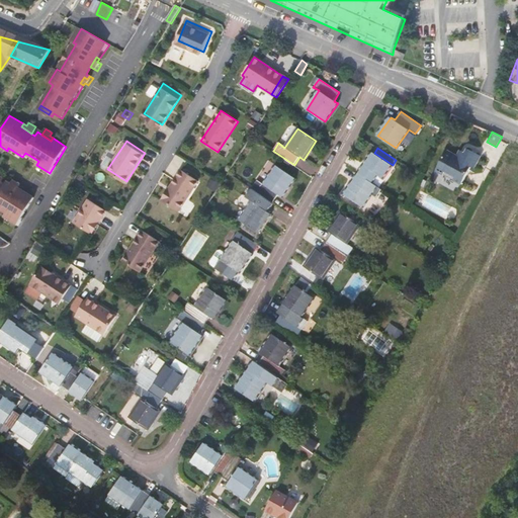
[(455,179),(463,183),(475,161),(478,160),(482,154),(469,148),(466,154),(464,158),(459,156),(447,150),(437,170),(445,173),(446,170),(457,175),(455,179)]
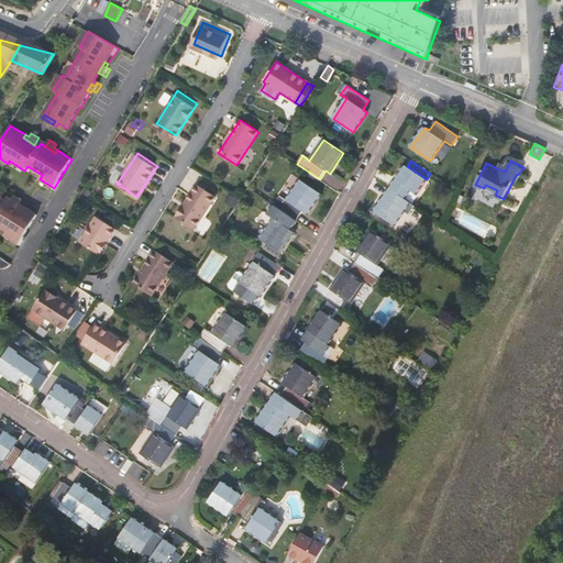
[(390,188),(406,198),(410,190),(416,195),(427,179),(407,166),(406,165),(390,188)]
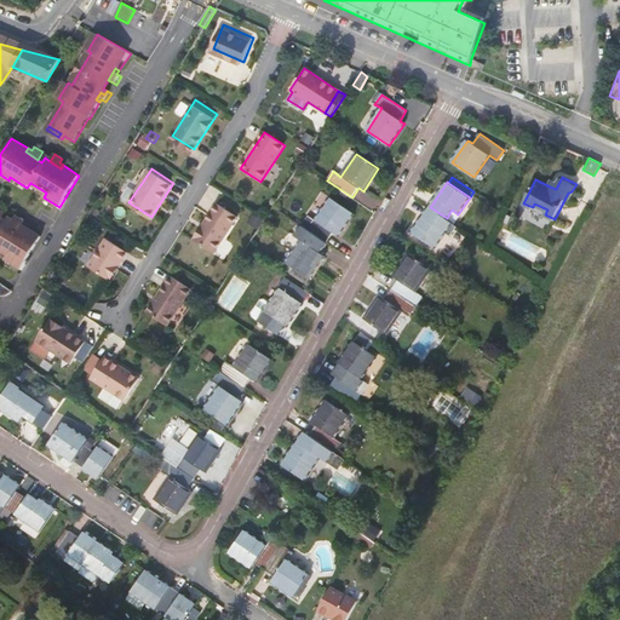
[(308,214),(315,219),(329,199),(322,194),(308,214)]
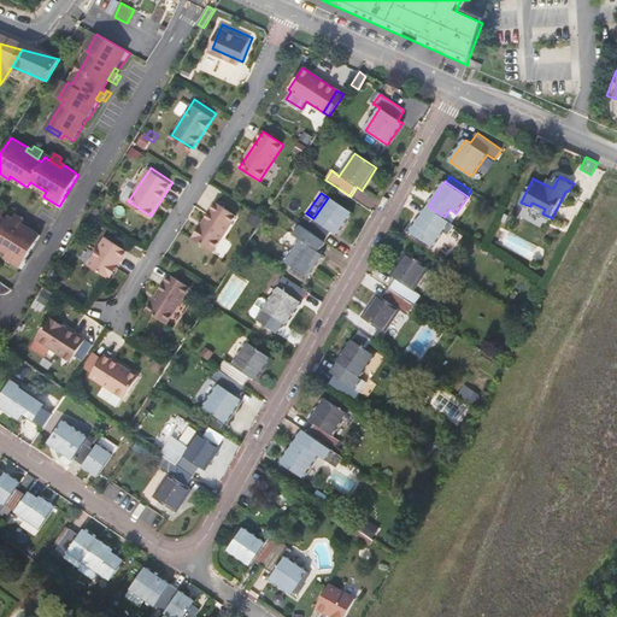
[(303,227),(325,241),(331,231),(336,235),(352,213),(329,198),(315,219),(306,215),(300,224),(303,227)]
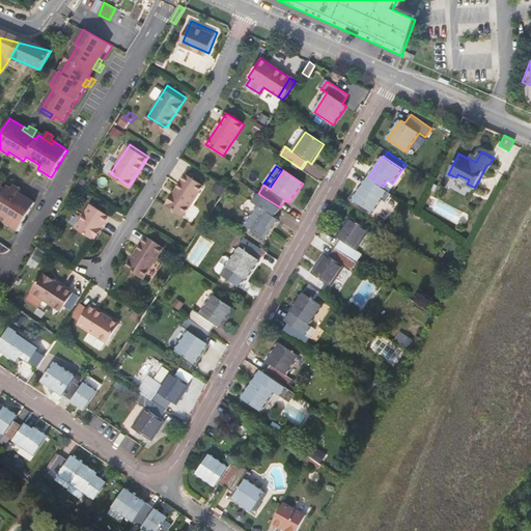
[(203,186),(186,174),(165,206),(184,218),(203,186)]
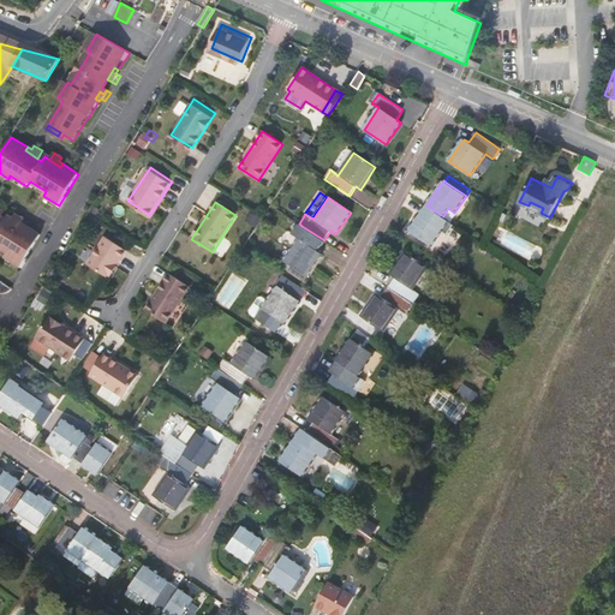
[(447,234),(453,224),(443,216),(427,206),(410,231),(431,245),(442,231),(447,234)]
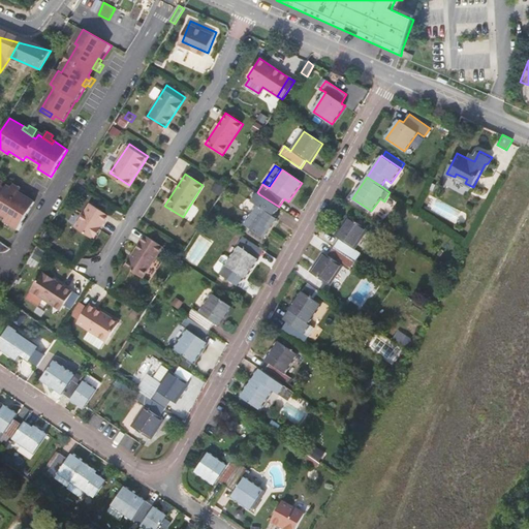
[(13,183),(9,190),(20,196),(21,193),(18,191),(21,187),(13,183)]
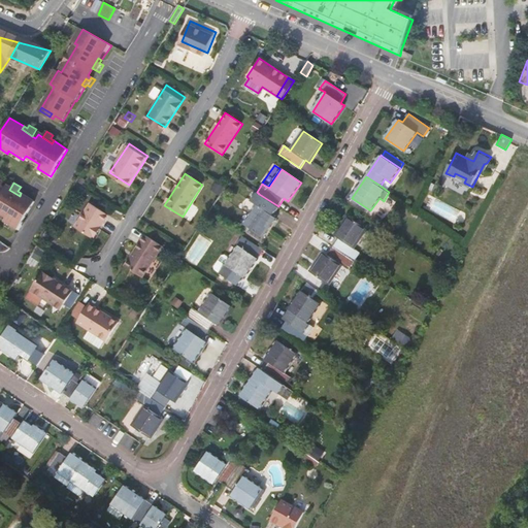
[(4,220),(18,228),(35,201),(21,193),(20,196),(9,190),(5,187),(3,190),(0,188),(0,212),(6,217),(4,220)]
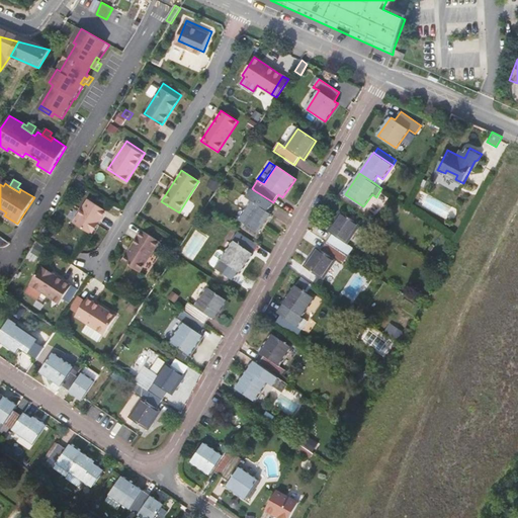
[(267,211),(273,202),(254,190),(252,188),(246,197),(253,201),(240,221),(259,233),(272,214),(267,211)]
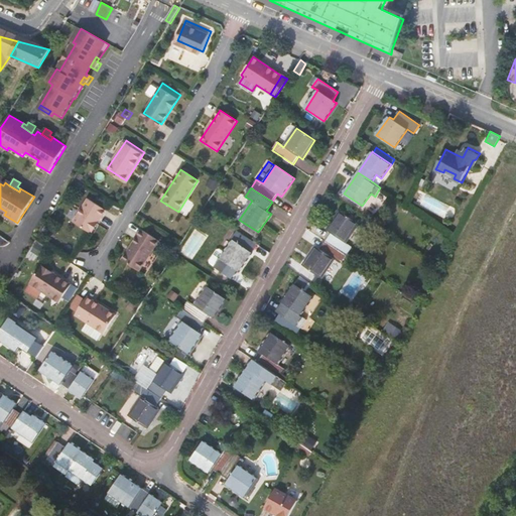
[(106,210),(88,199),(73,223),(91,234),(106,210)]
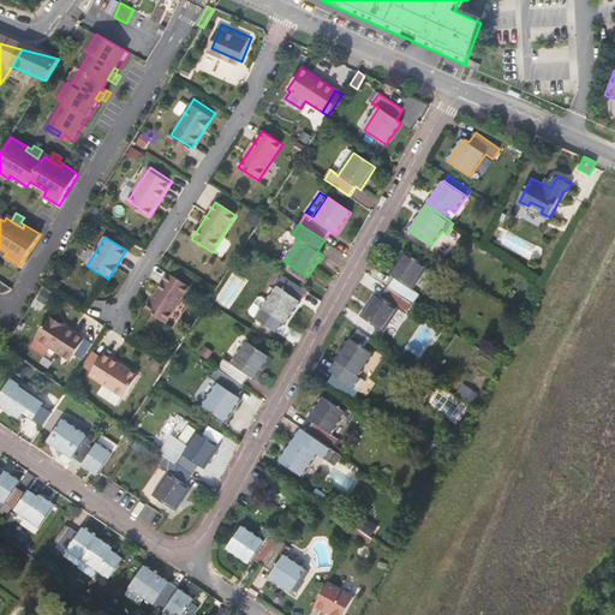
[(388,286),(413,304),(421,294),(413,290),(428,267),(406,252),(390,274),(395,278),(388,286)]
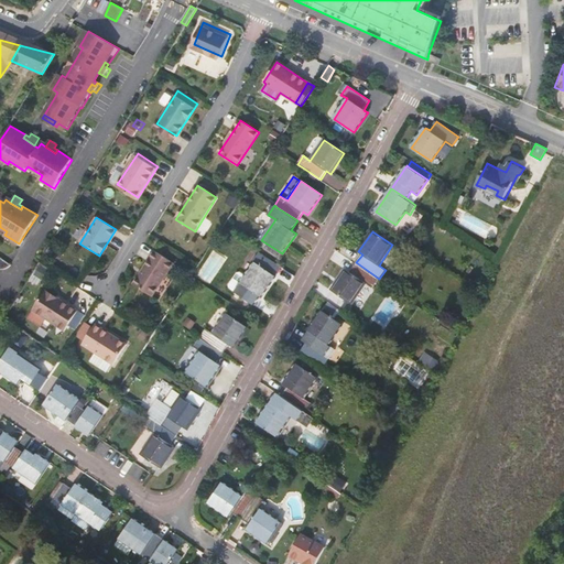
[(174,263),(155,251),(133,285),(152,297),(174,263)]
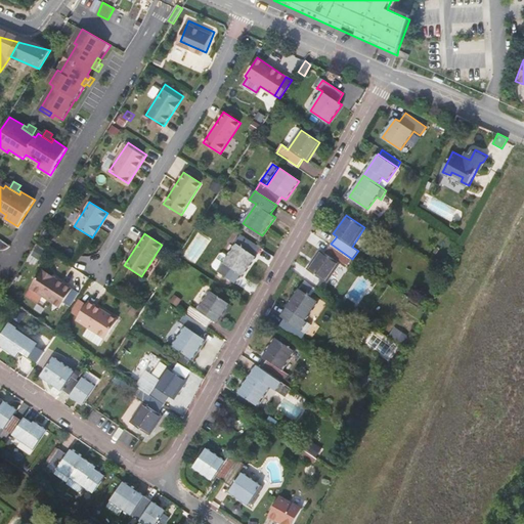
[(260,247),(243,235),(237,244),(255,256),(260,247)]
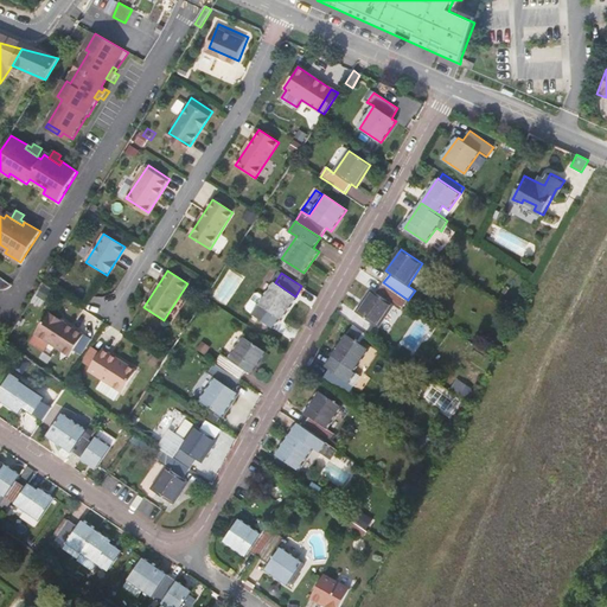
[(0,275),(0,288),(1,289),(4,289),(7,288),(11,286),(12,285),(0,275)]
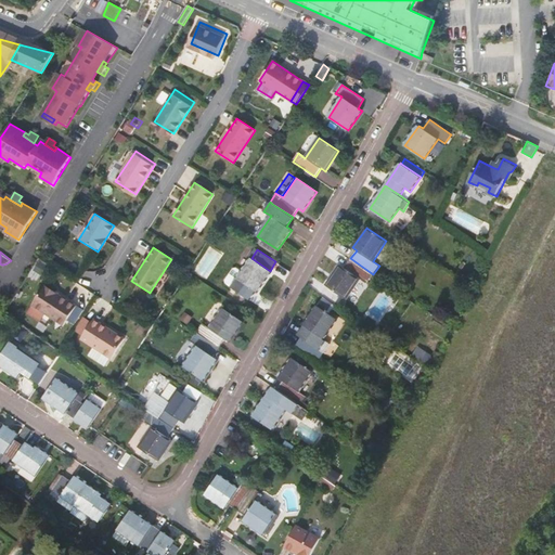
[(253,289),(257,292),(258,293),(271,272),(270,271),(252,258),(242,271),(237,268),(234,268),(224,282),(226,285),(229,287),(232,288),(247,298),(253,289)]
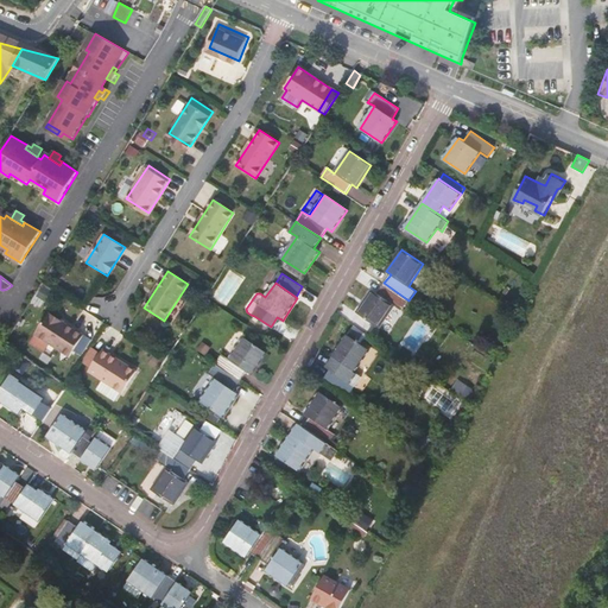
[(403,310),(409,301),(384,283),(378,293),(373,290),(358,312),(380,328),(394,305),(403,310)]
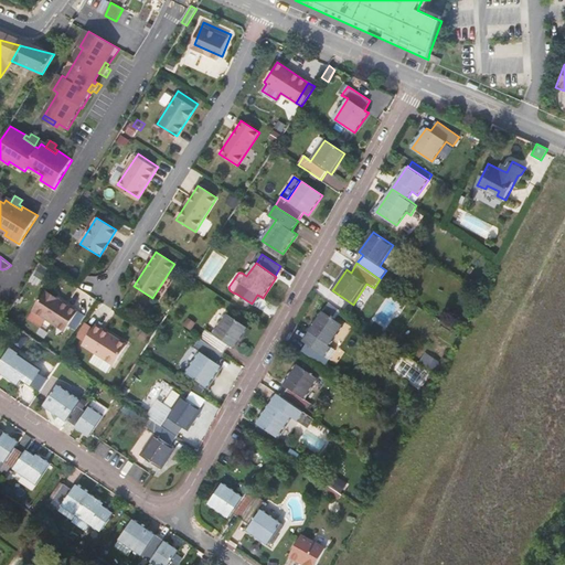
[(77,313),(44,292),(31,312),(45,321),(64,333),(77,313)]
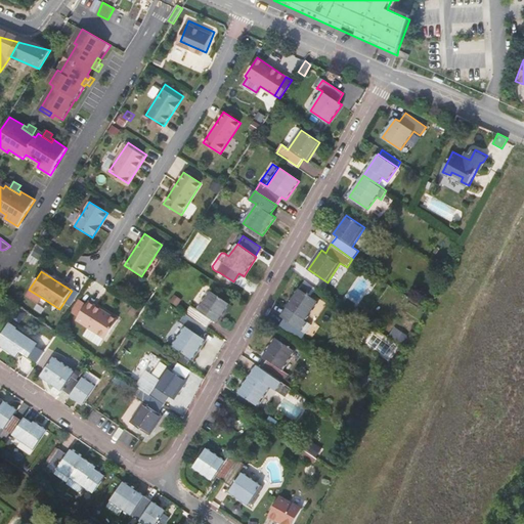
[(238,273),(233,281),(236,284),(243,275),(238,273)]
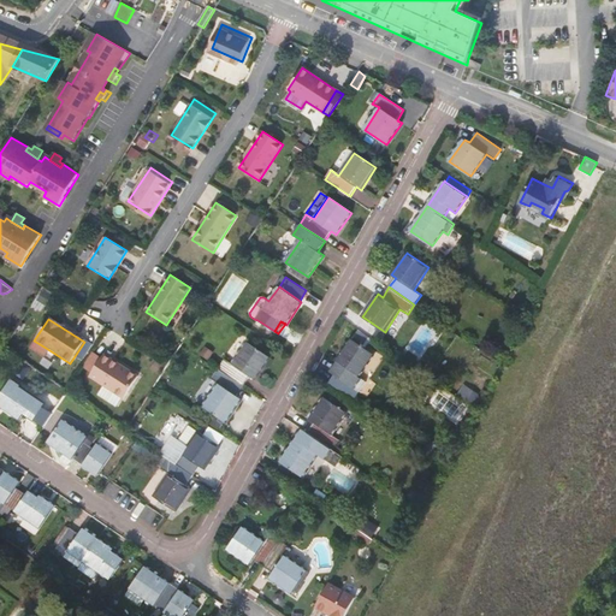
[(342,365),(336,373),(335,375),(338,377),(360,391),(366,381),(360,377),(374,355),(353,339),(337,362),(342,365)]
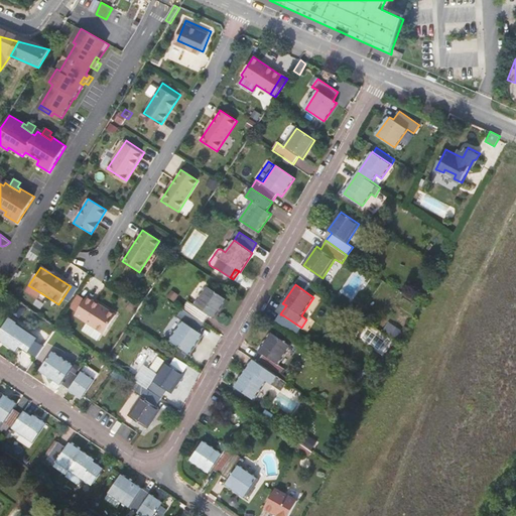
[(41,293),(28,285),(24,291),(37,299),(41,293)]
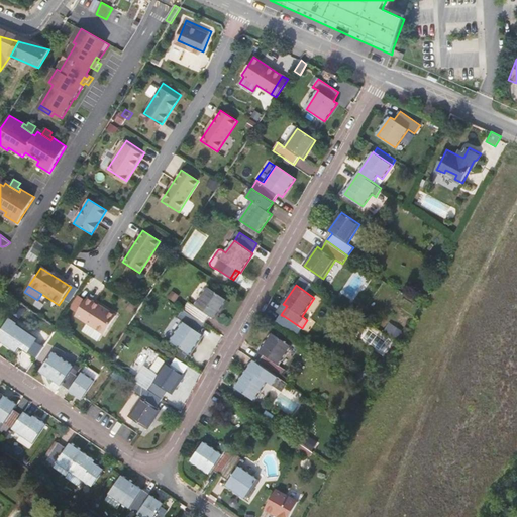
[(183,310),(205,324),(210,316),(214,318),(226,300),(207,287),(195,306),(189,302),(183,310)]
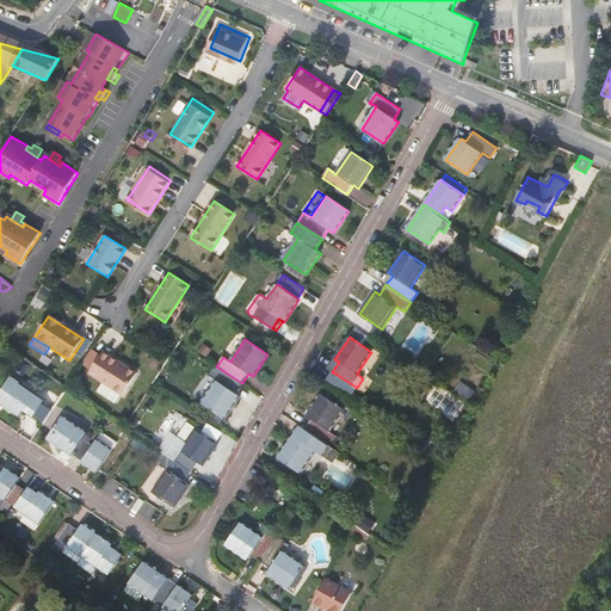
[(123,396),(137,375),(104,352),(88,374),(104,383),(113,390),(123,396)]
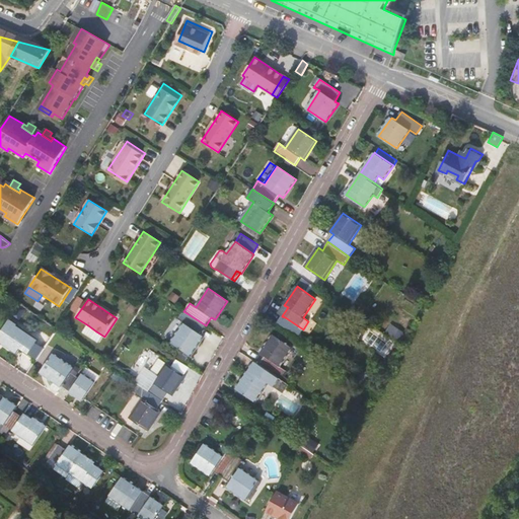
[(284,305),(279,313),(282,316),(283,314),(288,307),(284,305)]
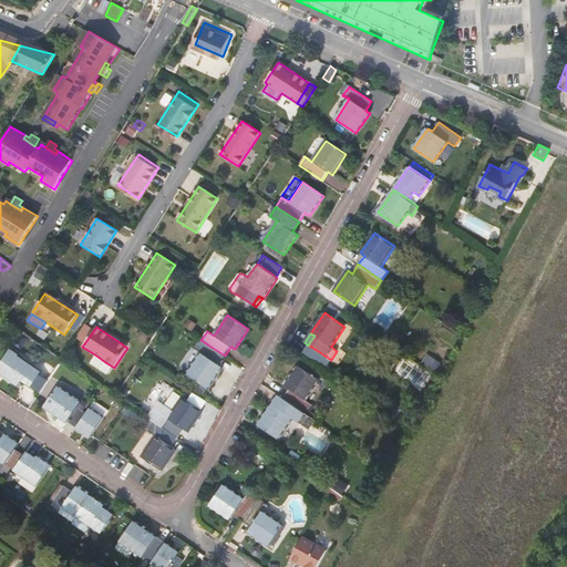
[(218,366),(225,356),(200,340),(195,350),(202,354),(188,374),(208,389),(223,368),(218,366)]
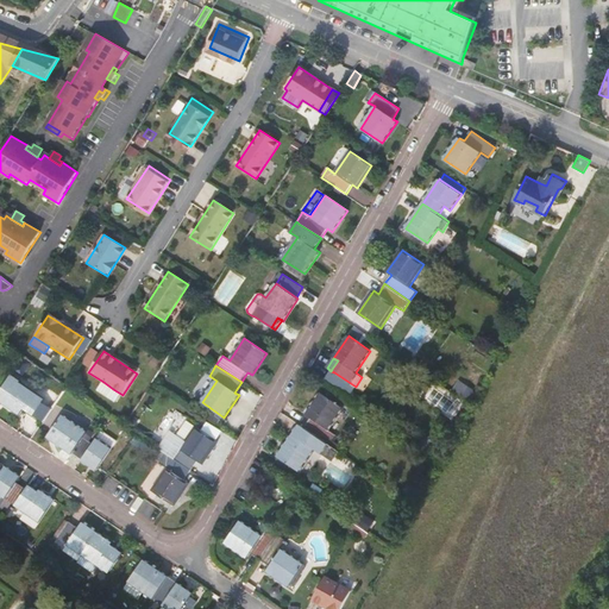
[(356,387),(334,372),(328,382),(349,396),(356,387)]
